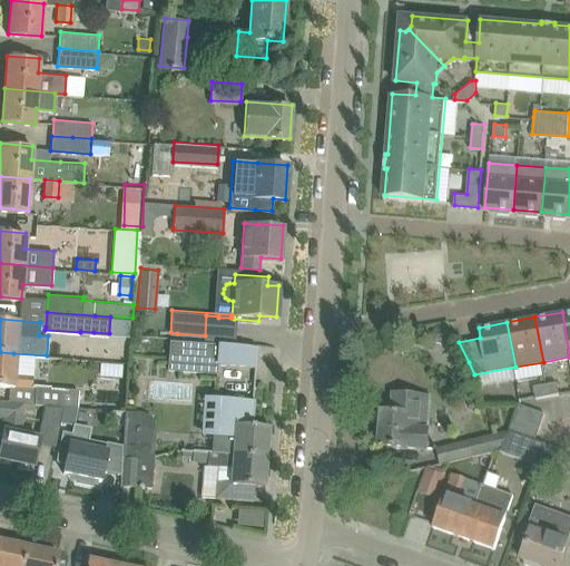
[(438,324),(433,330),(435,339),(444,340),(449,333),(446,325),(438,324)]
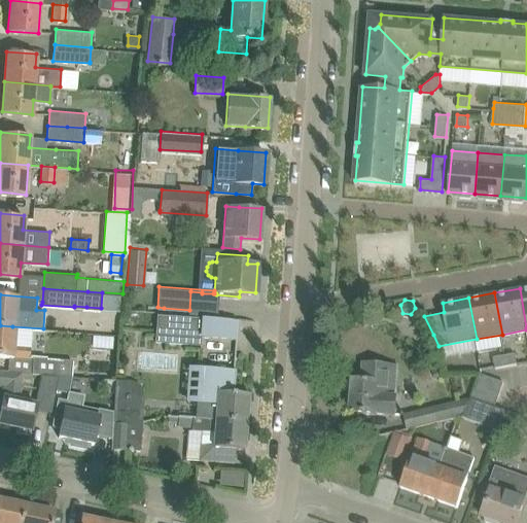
[(156,314),(154,339),(187,342),(200,337),(200,334),(201,317),(166,314),(156,314)]
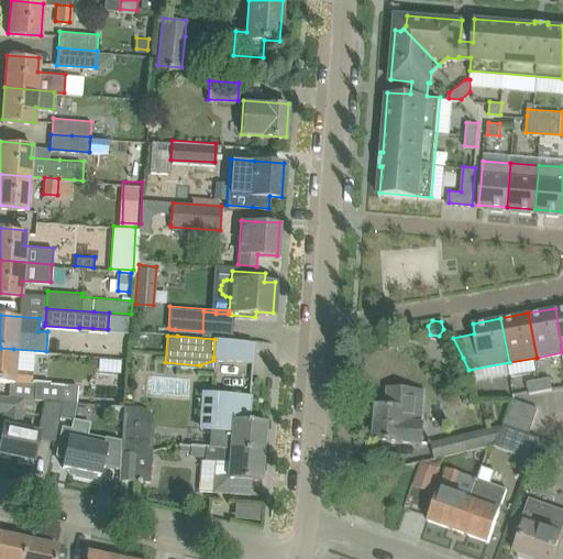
[(214,339),(213,357),(230,359),(252,360),(253,342),(231,340),(214,339)]
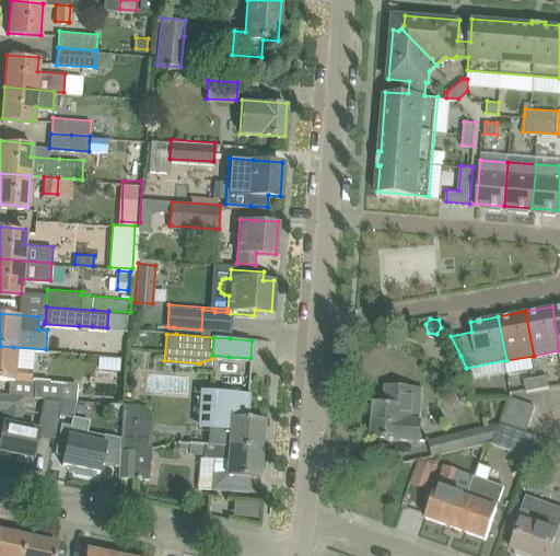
[(0,346),(0,377),(11,379),(10,392),(34,394),(44,395),(62,396),(74,397),(76,383),(76,381),(63,381),(31,378),(32,366),(12,365),(13,347),(0,346)]
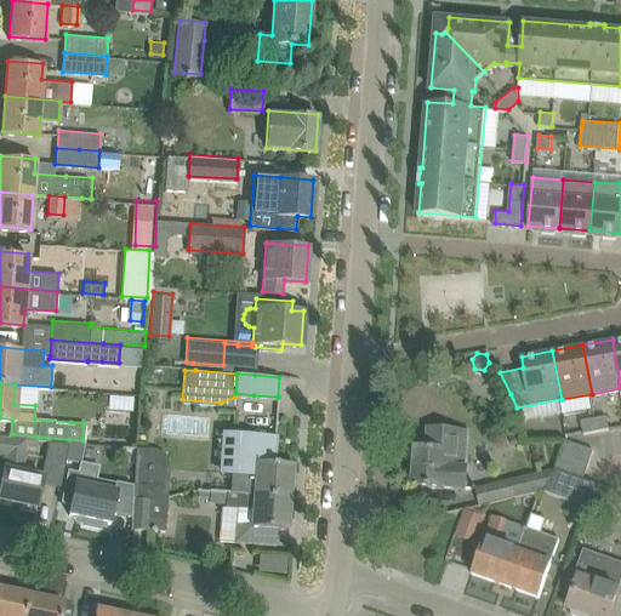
[(114,393),(115,406),(136,405),(136,393),(114,393)]
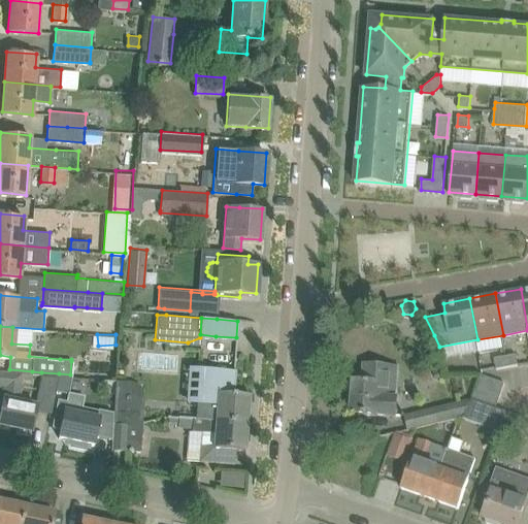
[(497,366),(518,362),(517,352),(495,356),(497,366)]
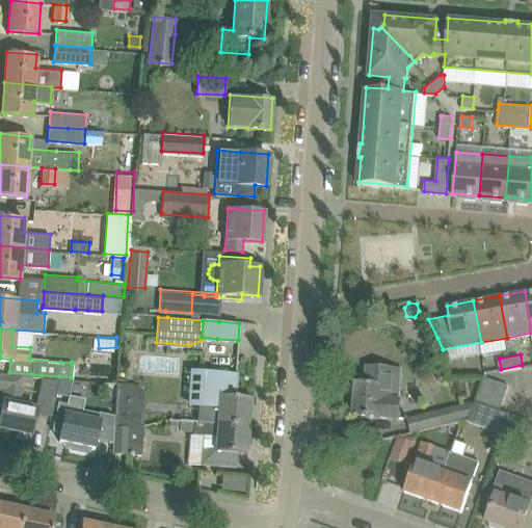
[(402,367),(368,365),(367,381),(356,380),(353,414),(399,417),(402,367)]
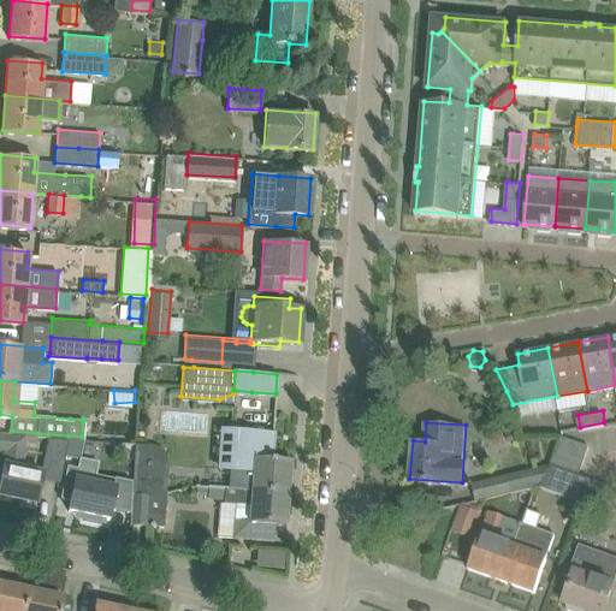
[(234,429),(229,486),(288,491),(289,458),(271,457),(272,432),(234,429)]
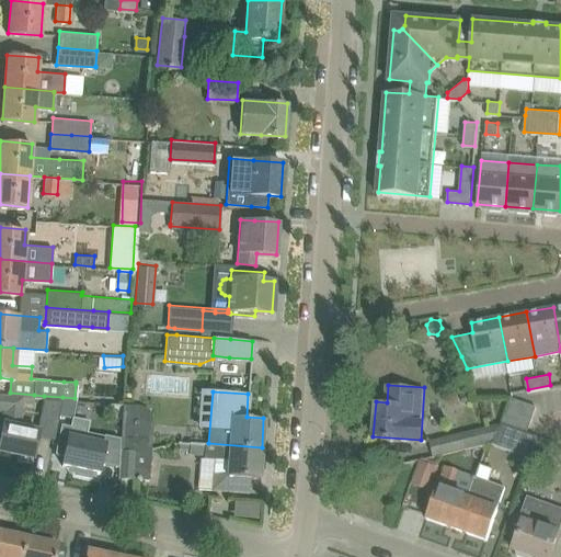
[(0,393),(0,409),(2,409),(4,409),(3,419),(2,419),(0,430),(0,451),(16,454),(15,458),(30,462),(31,457),(32,457),(37,434),(54,438),(63,397),(44,396),(37,429),(21,425),(23,401),(33,401),(34,395),(10,393),(10,395),(0,393)]
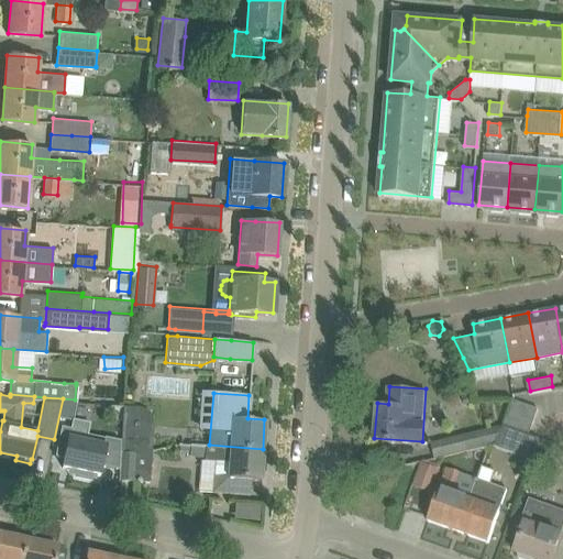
[(512,397),(508,409),(534,419),(536,415),(539,406),(516,398),(515,398),(512,397)]
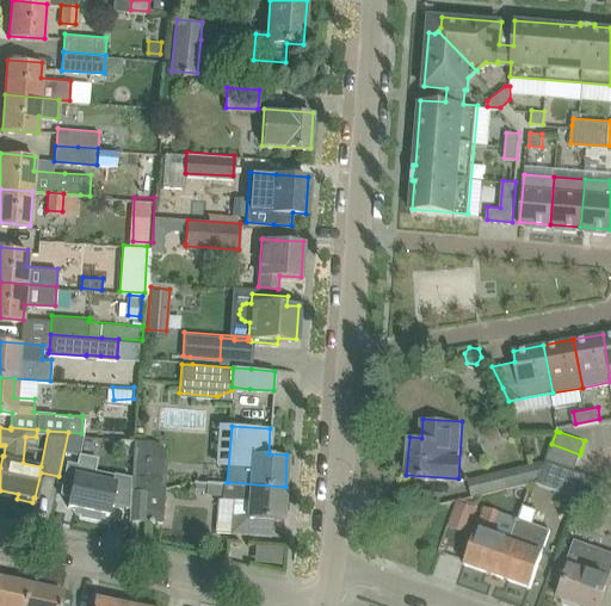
[(135,438),(133,476),(131,492),(165,484),(167,458),(166,452),(165,449),(162,445),(159,443),(154,440),(150,439),(135,438)]
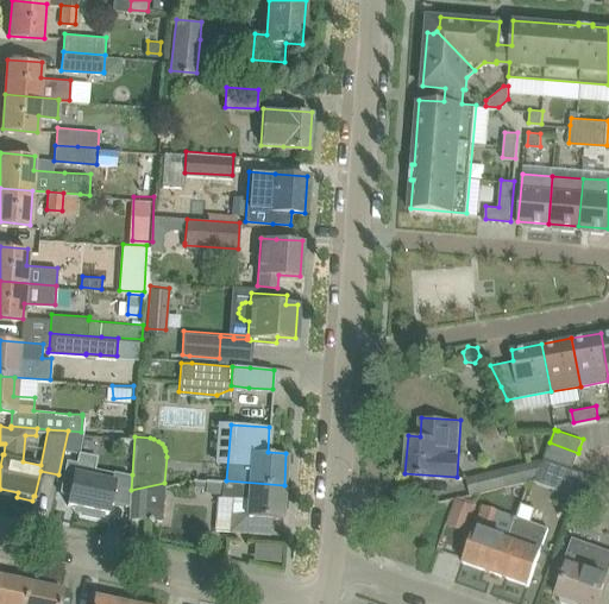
[(550,442),(545,457),(547,458),(573,466),(578,453),(550,442)]
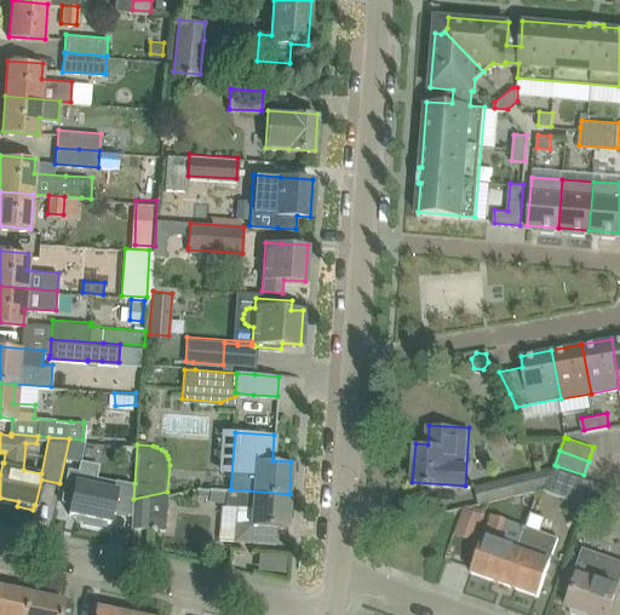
[(68,467),(62,499),(72,500),(69,511),(86,515),(85,521),(105,524),(107,519),(109,521),(112,510),(131,513),(133,499),(135,483),(116,480),(114,487),(95,483),(98,463),(80,459),(78,470),(68,467)]
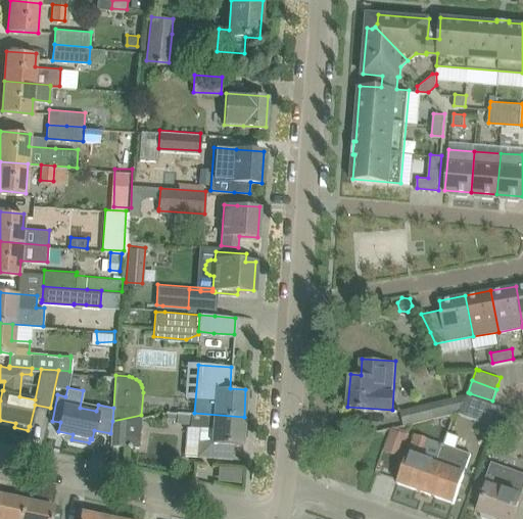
[(406,423),(459,410),(468,393),(401,409),(406,423)]
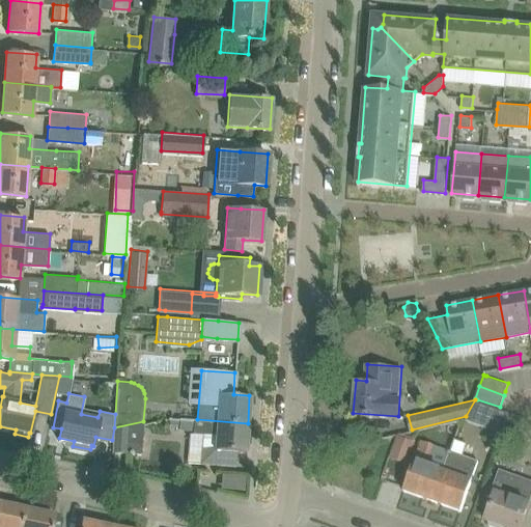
[(476,401),(467,420),(503,434),(510,414),(476,401)]
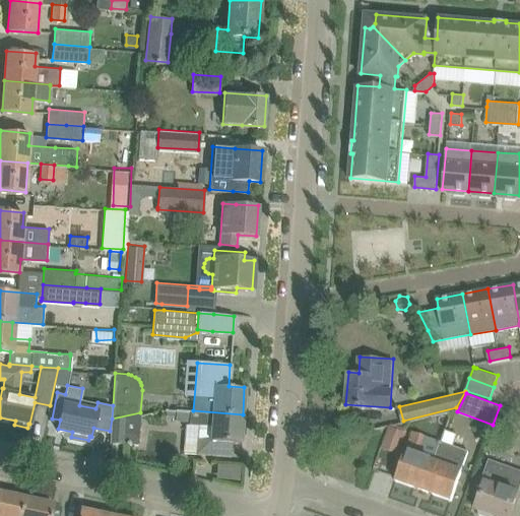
[(189,420),(189,423),(199,424),(197,452),(231,454),(232,441),(241,442),(243,414),(193,410),(190,410),(189,420)]
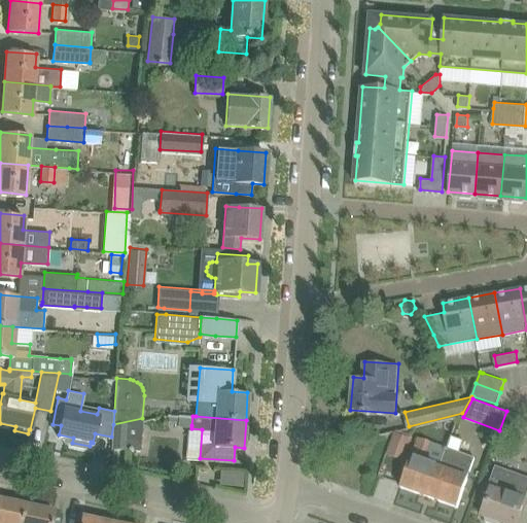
[(140,449),(142,418),(113,424),(111,437),(110,447),(125,449),(140,449)]
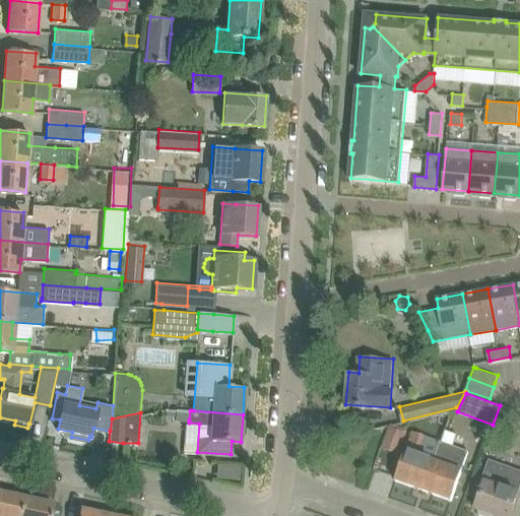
[(390,424),(382,446),(398,452),(406,430),(390,424)]
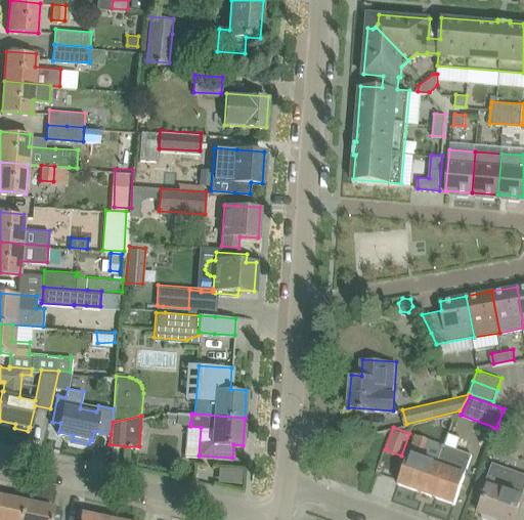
[(416,432),(398,481),(427,491),(444,442),(416,432)]
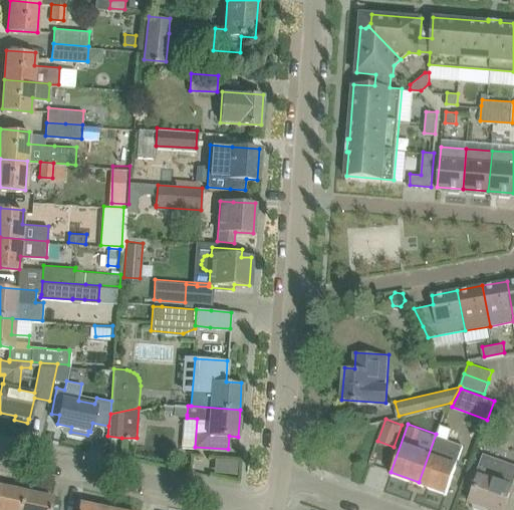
[(436,434),(419,482),(447,492),(464,444),(436,434)]
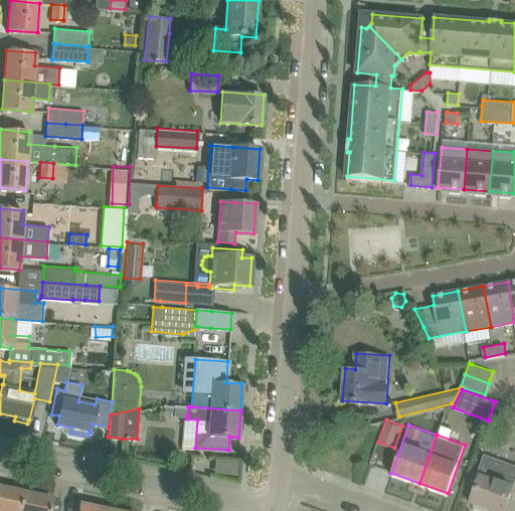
[(480,479),(472,502),(475,503),(475,505),(487,509),(489,508),(496,510),(504,510),(513,486),(514,479),(514,465),(486,455),(477,478),(480,479)]
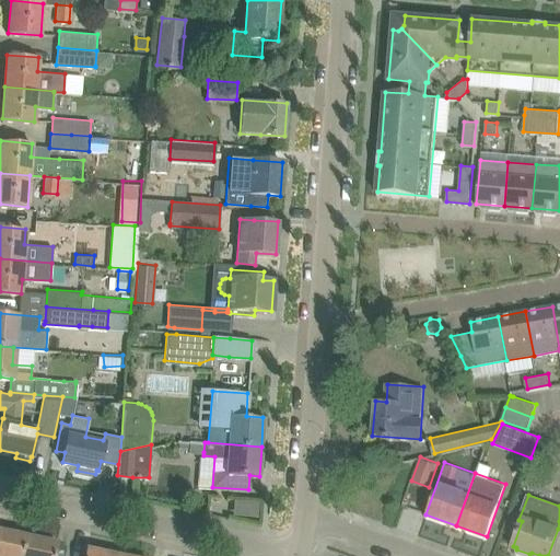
[(0,555),(21,555),(25,534),(0,529),(0,555)]
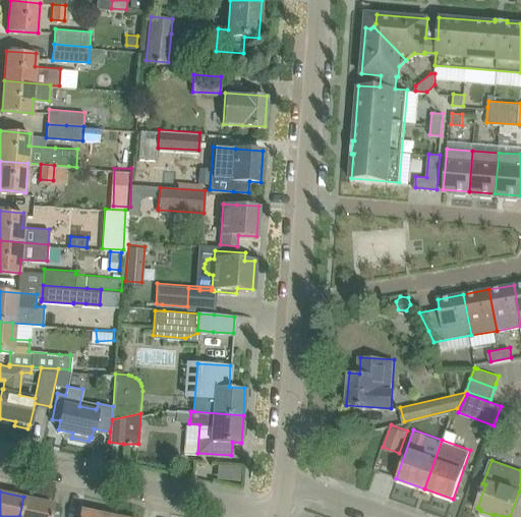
[(50,516),(53,503),(23,497),(19,516),(50,516)]
